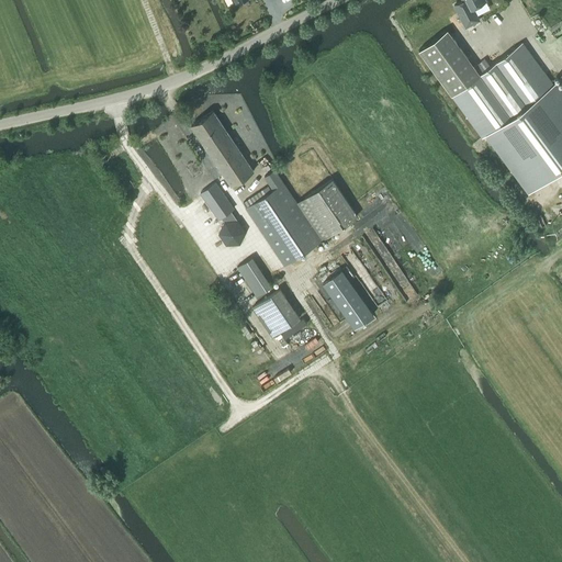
[(465,29),(479,21),(472,9),(485,1),(484,0),(461,0),(462,1),(453,6),(465,29)]
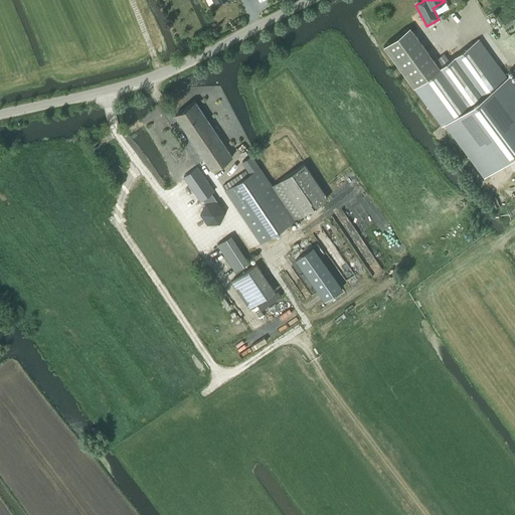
[(412,87),(439,68),(408,27),(383,46),(412,87)]
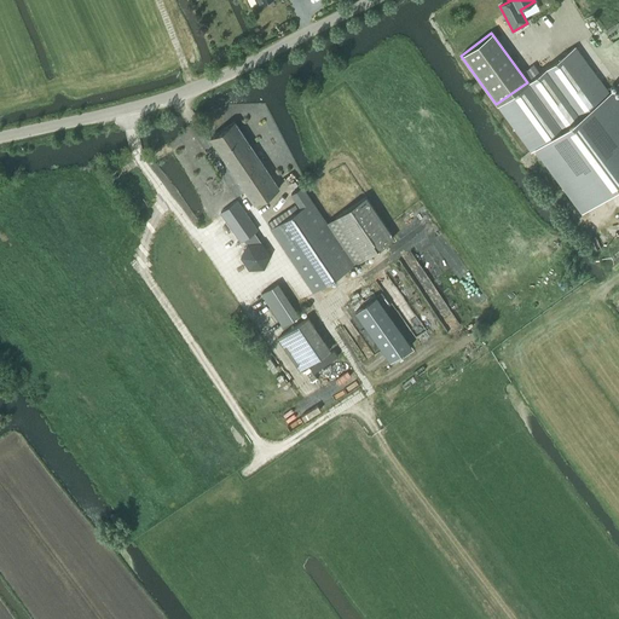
[(534,149),(608,93),(574,47),(527,82),(496,104),(531,151),(534,149)]
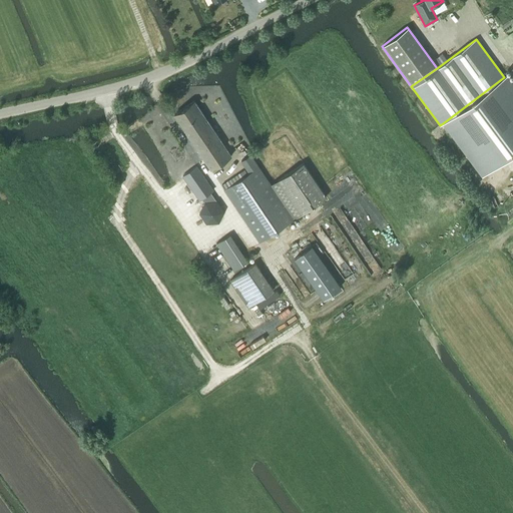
[(481,175),(512,152),(512,83),(507,75),(504,77),(443,123),(481,175)]
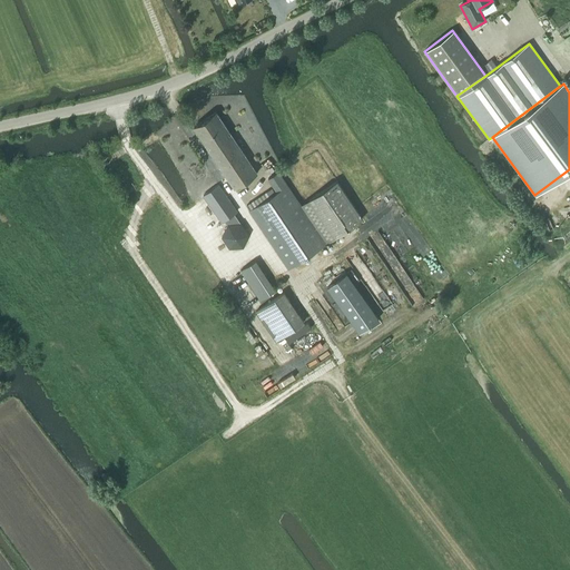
[(234,188),(256,174),(216,112),(194,128),(234,188)]
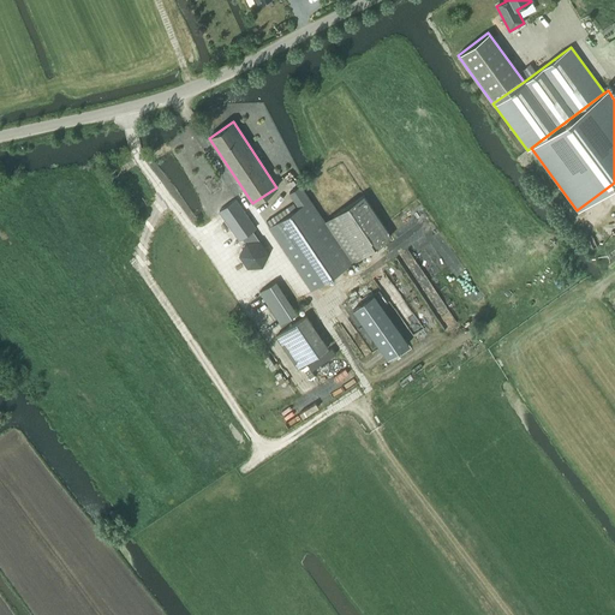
[(351,262),(323,221),(299,186),(288,193),(298,207),(297,208),(269,227),(268,227),(310,290),(351,262)]
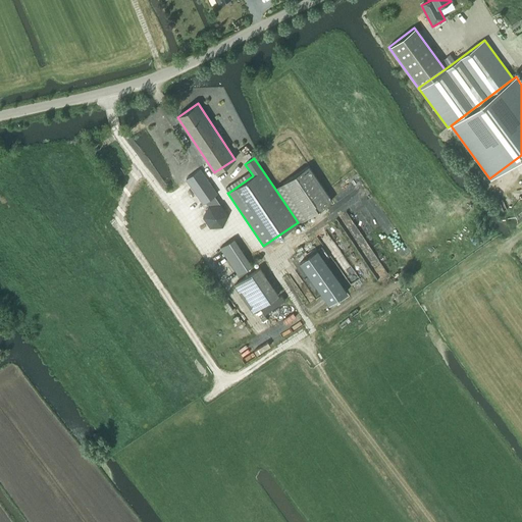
[(298,222),(331,200),(308,166),(274,188),(298,222)]
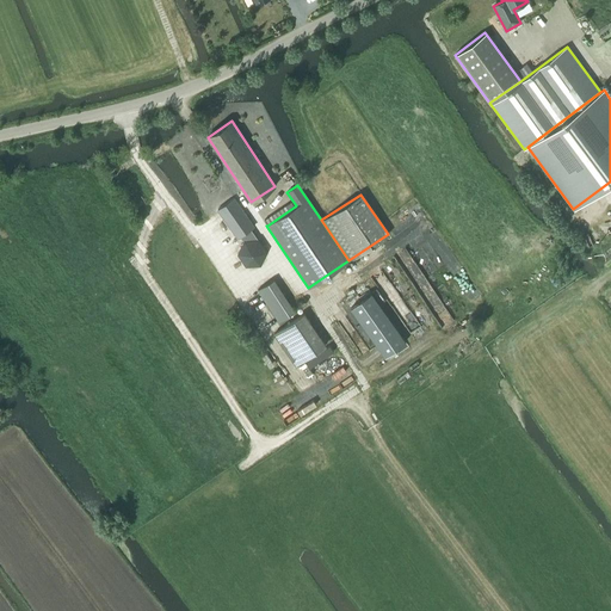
[(253,227),(234,198),(217,210),(238,238),(240,236),(242,239),(257,238),(250,229),(253,227)]
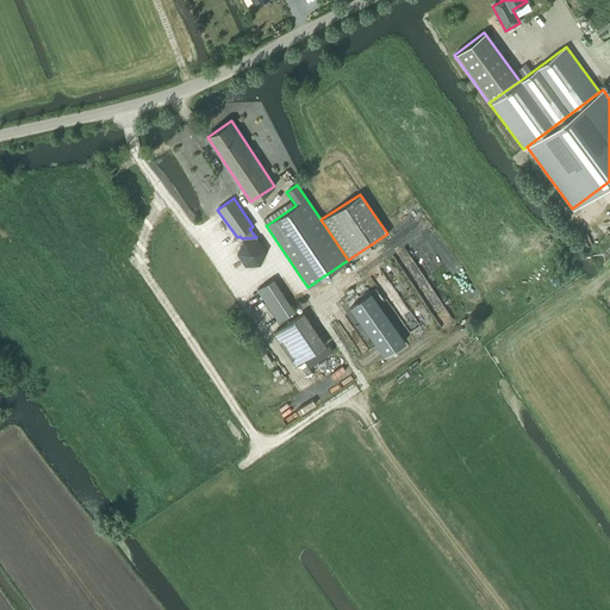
[(291,201),(263,219),(267,225),(294,206),(291,201)]
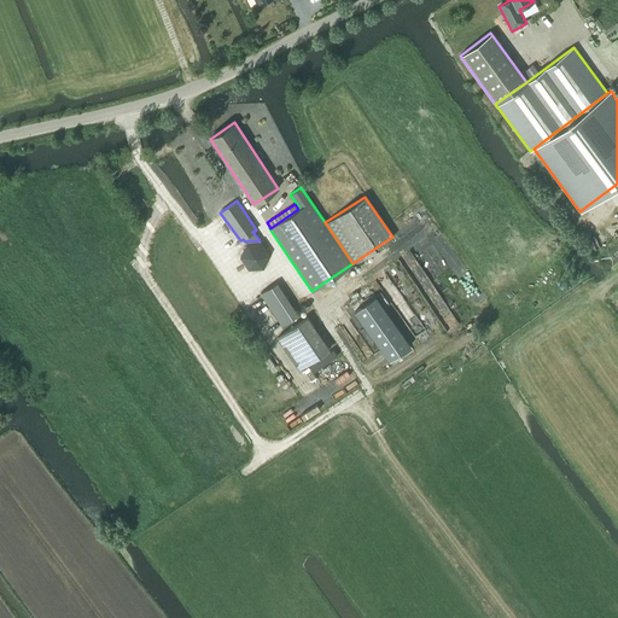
[(260,240),(245,242),(238,256),(248,268),(262,267),(269,254),(261,240),(260,240)]
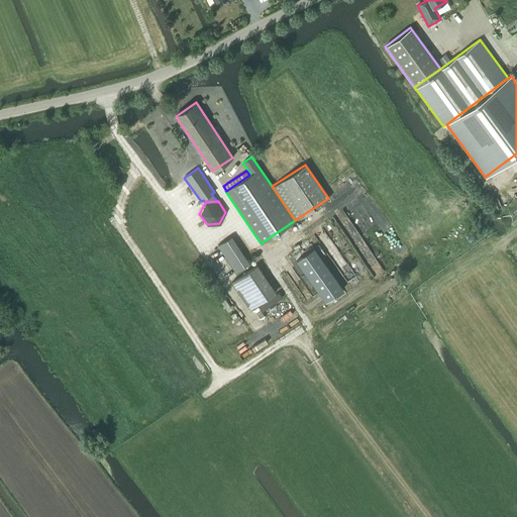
[(251,264),(231,233),(215,245),(235,275),(251,264)]
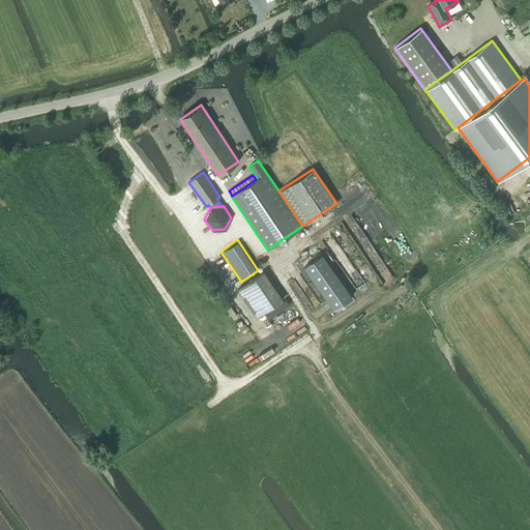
[(336,275),(322,254),(304,266),(333,308),(351,296),(336,275)]
